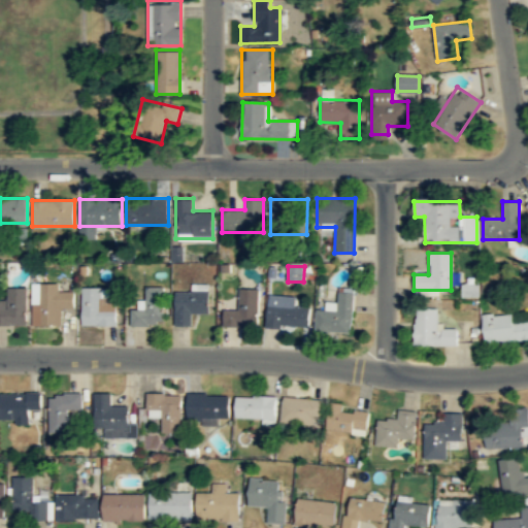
[(73,292),(58,292),(58,285),(33,285),(33,325),(61,326),(61,308),(73,309),(73,292)]
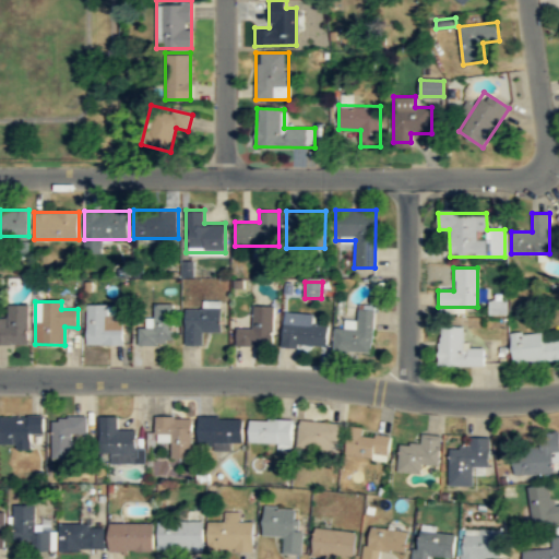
[(173,344),(173,304),(153,304),(153,325),(139,325),(139,344),(173,344)]
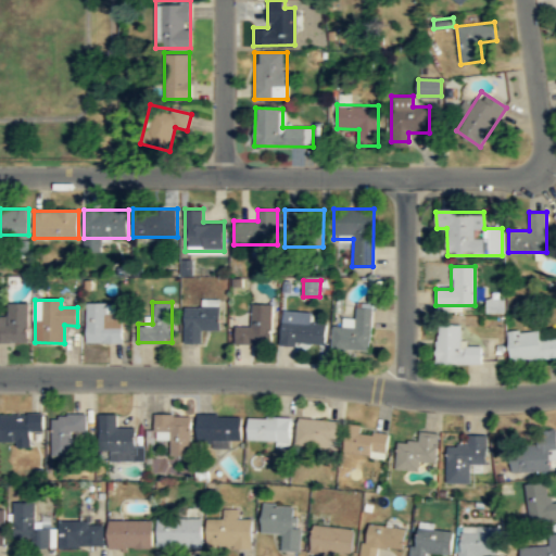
[(0,343),(27,343),(27,303),(7,303),(7,316),(0,316),(0,343)]
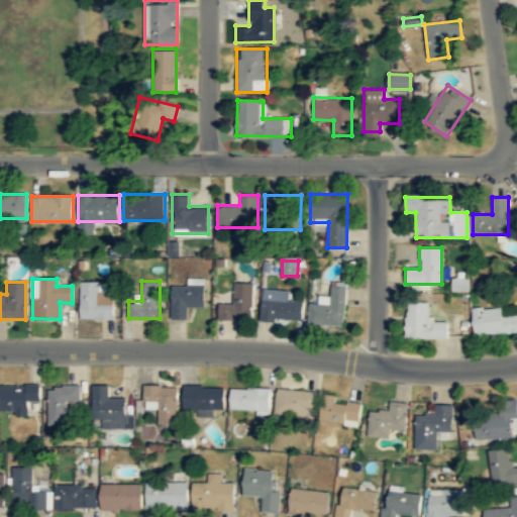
[(114,292),(105,292),(105,283),(81,283),(81,319),(114,319),(114,292)]
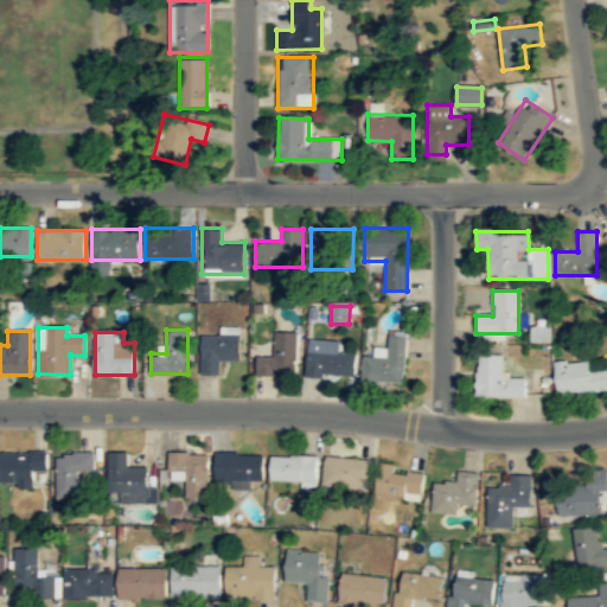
[(296,332),(274,332),(274,356),(257,356),(257,376),(296,376),(296,332)]
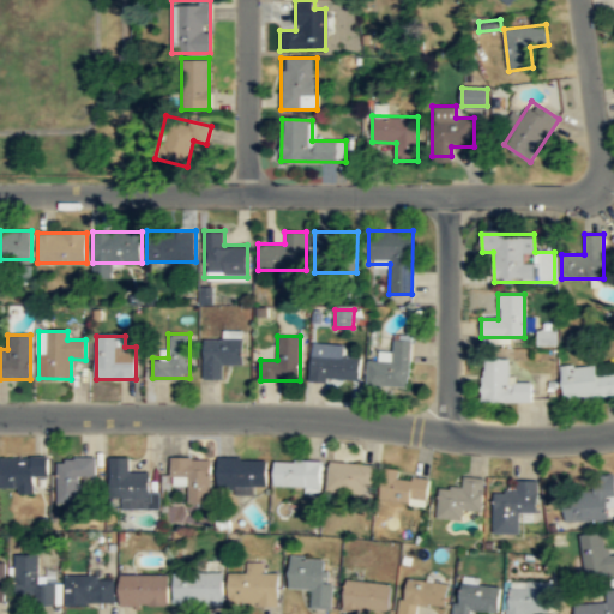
[(242,365),(242,337),(204,337),(204,378),(224,378),(224,365),(242,365)]
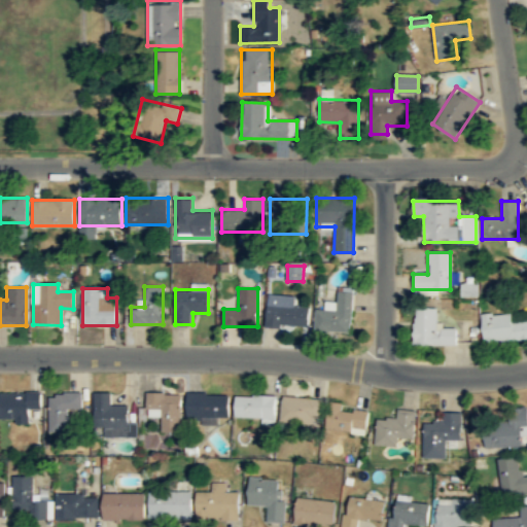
[(314,330),(351,332),(353,290),(337,289),(336,311),(315,309),(314,330)]
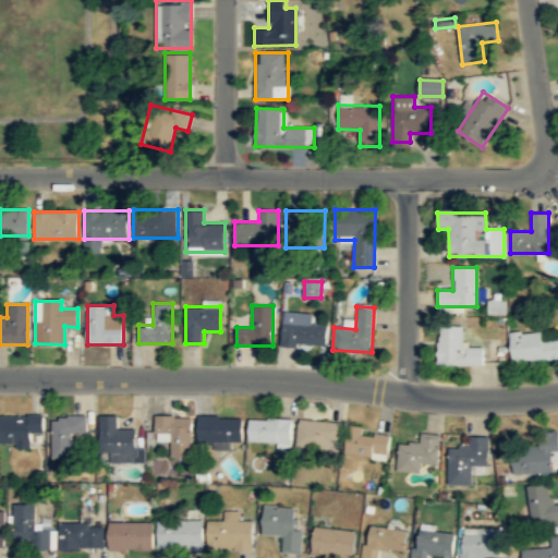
[(325,347),(326,325),(312,324),(312,314),(283,313),(281,344),(325,347)]
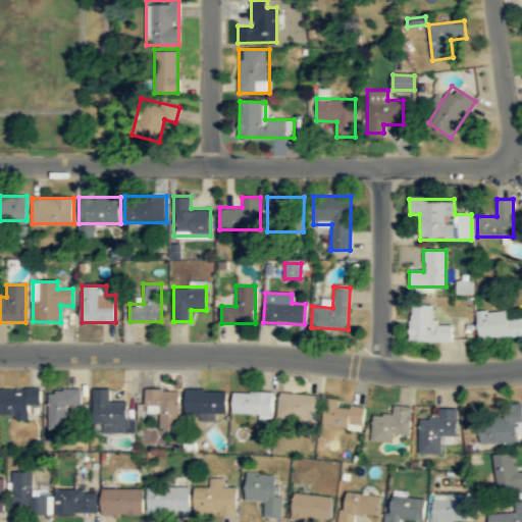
[(432,324),(432,306),(409,306),(409,342),(451,342),(451,324),(432,324)]
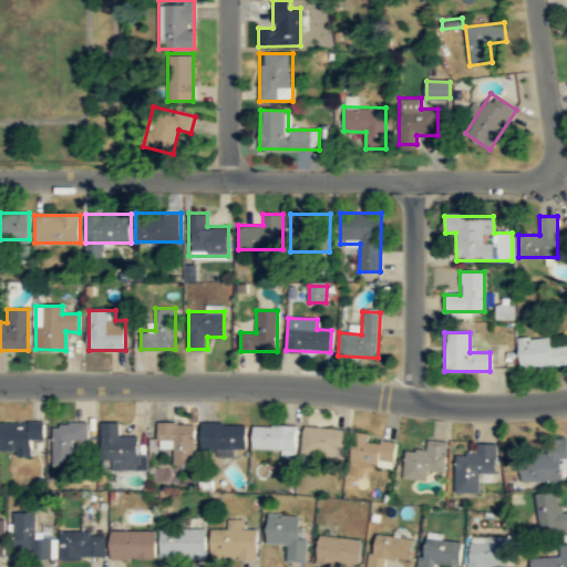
[(566,344),(550,346),(550,336),(518,338),(519,368),(566,364),(566,344)]
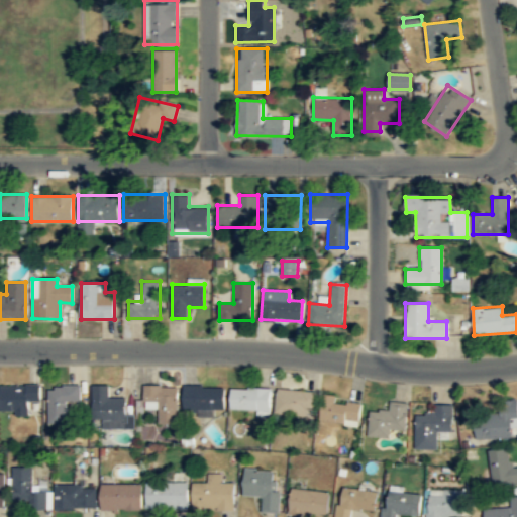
[(102,418),(102,428),(131,427),(131,416),(125,416),(125,396),(109,396),(108,384),(92,384),(92,418),(102,418)]
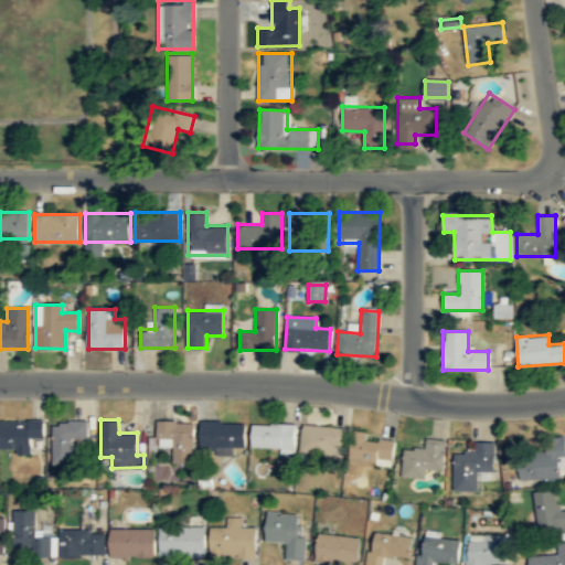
[(194,419),(158,419),(157,446),(172,446),(172,464),(194,464),(194,419)]
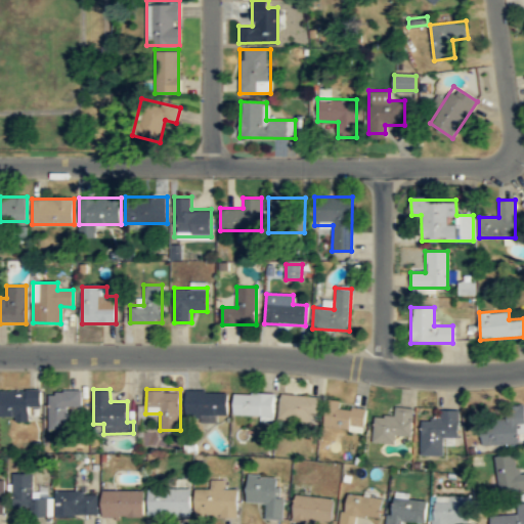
[(227,390),(185,390),(185,418),(227,418),(227,390)]
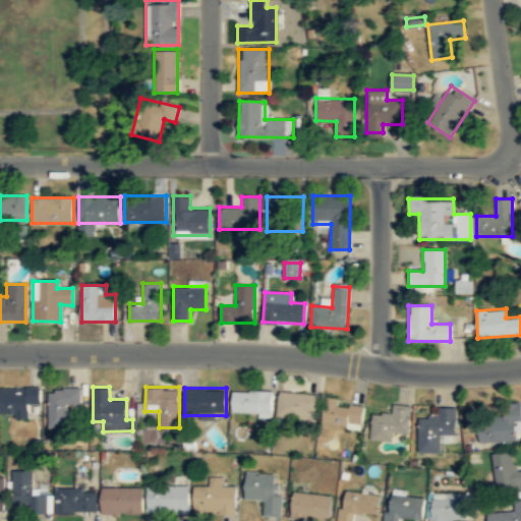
[(0,389),(0,415),(29,415),(29,405),(40,405),(40,389),(0,389)]
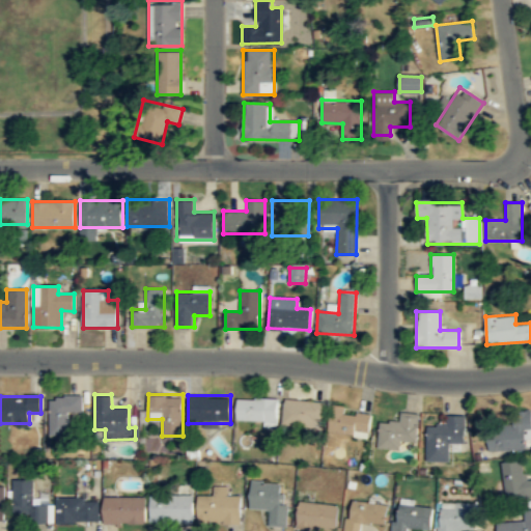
[(50,434),(68,434),(68,412),(82,412),(82,396),(50,396),(50,434)]
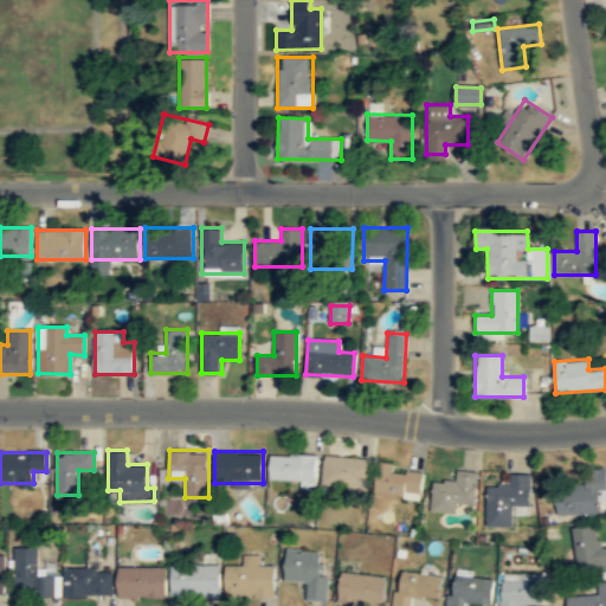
[(316,453),(270,453),(270,479),(302,479),(302,492),(316,492),(316,453)]
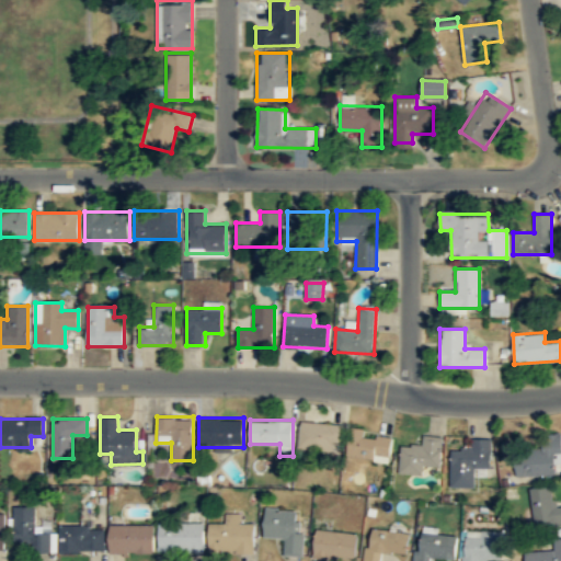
[(340,449),(340,422),(299,422),(299,449),(340,449)]
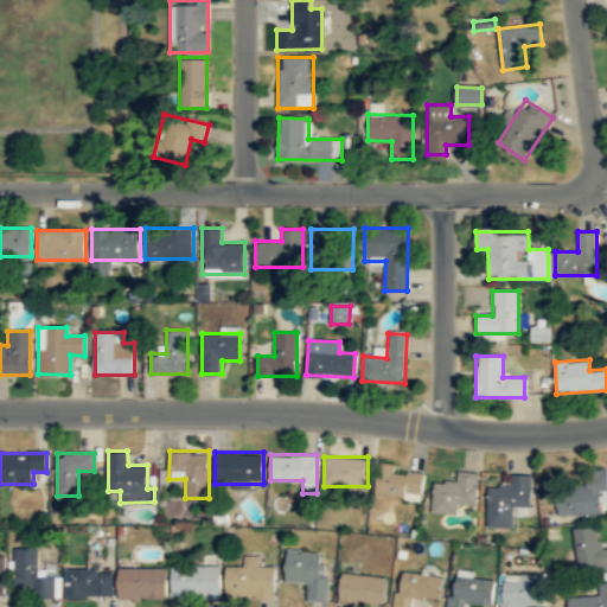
[(395,470),(395,464),(379,462),(377,493),(421,496),(423,472),(395,470)]
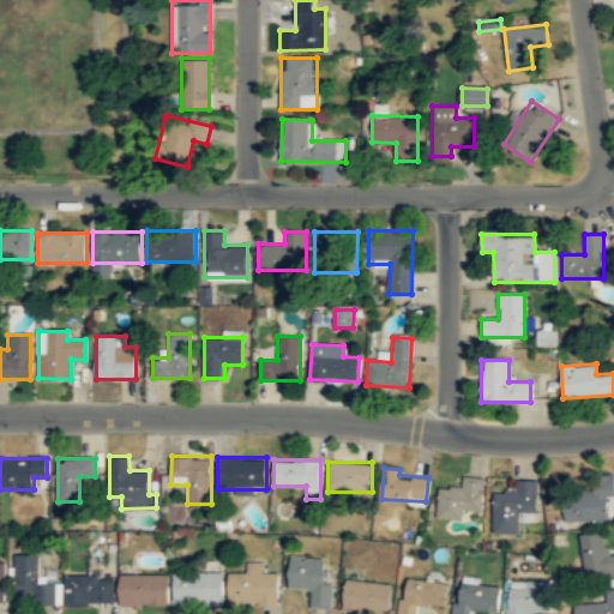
[(593,477),(594,492),(563,494),(565,522),(613,519),(612,476),(593,477)]
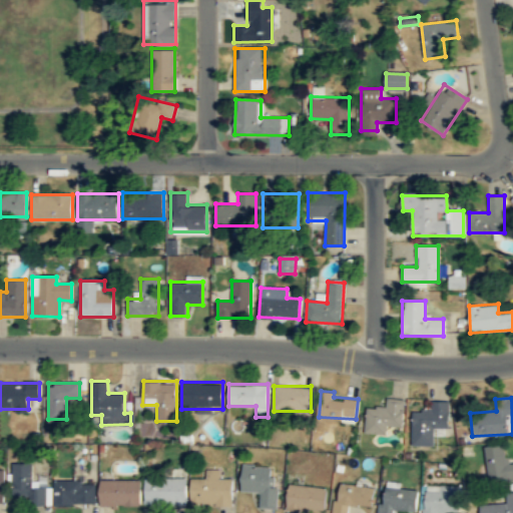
[(404,399),(386,399),(386,408),(367,407),(366,433),(387,434),(387,426),(403,427),(404,399)]
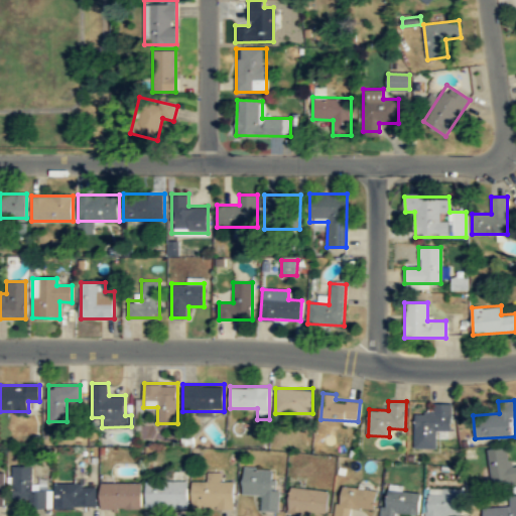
[(415,413),(414,448),(436,448),(437,430),(450,430),(452,403),(433,403),(432,413),(415,413)]
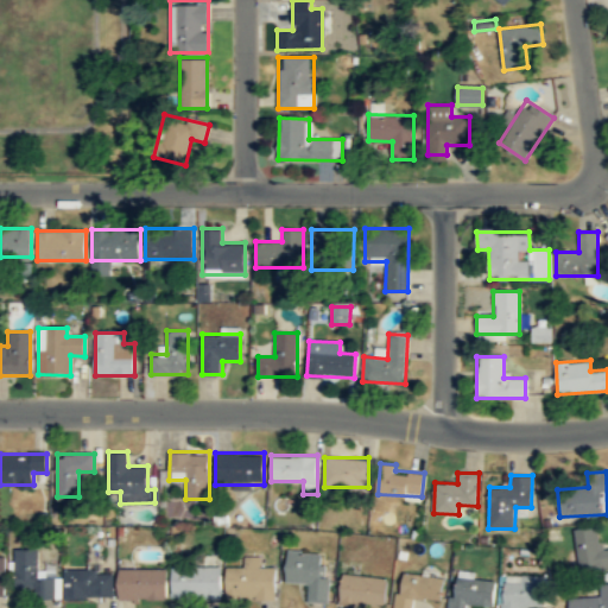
[(578,574),(607,569),(607,549),(602,550),(599,527),(574,531),(578,574)]
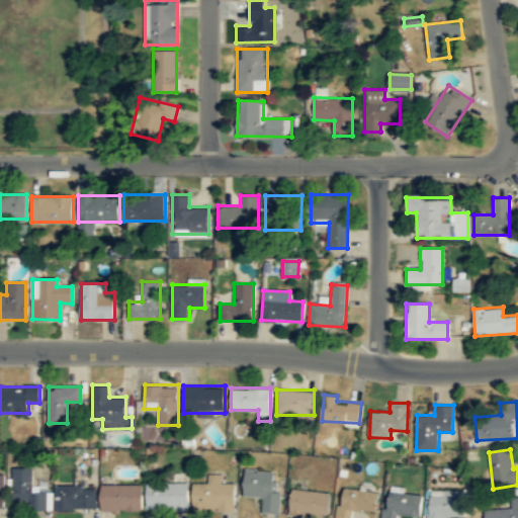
[(12,468),(13,509),(49,509),(48,492),(32,492),(32,468),(12,468)]
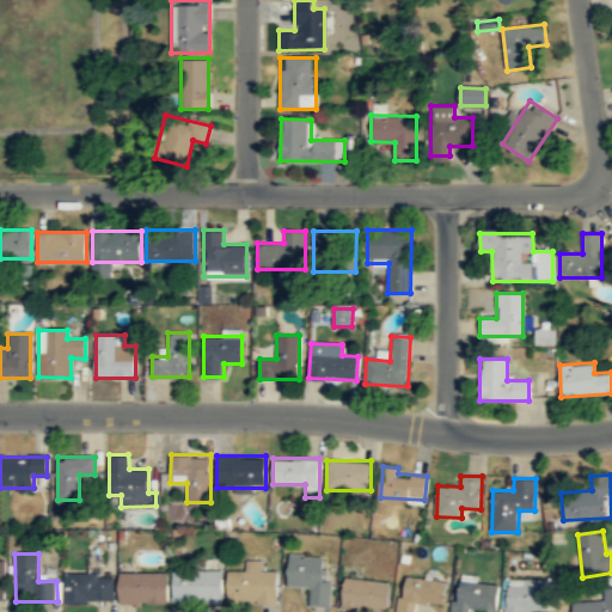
[(287,587),(310,587),(310,605),(329,606),(331,556),(288,555),(287,587)]
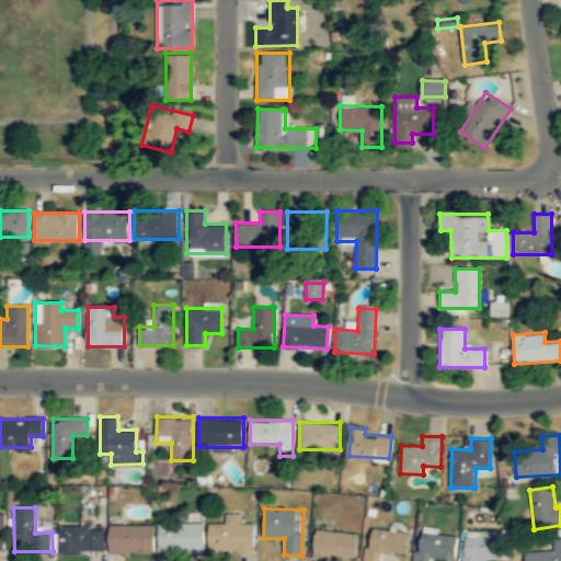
[(254,523),(240,523),(240,516),(209,516),(209,552),(254,552),(254,523)]
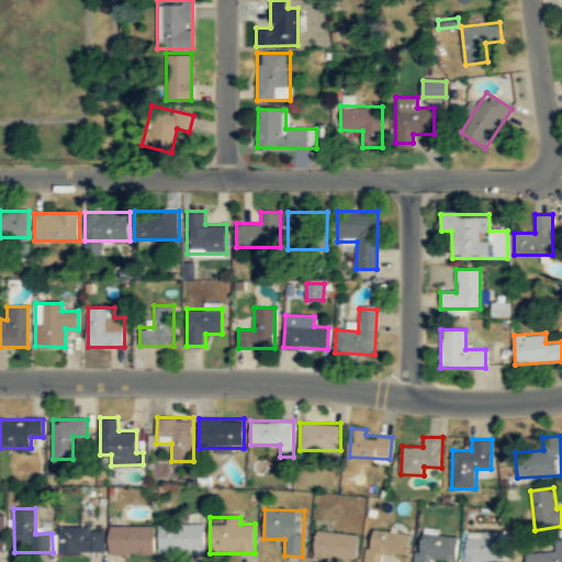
[(205,523),(159,523),(159,551),(205,551),(205,523)]
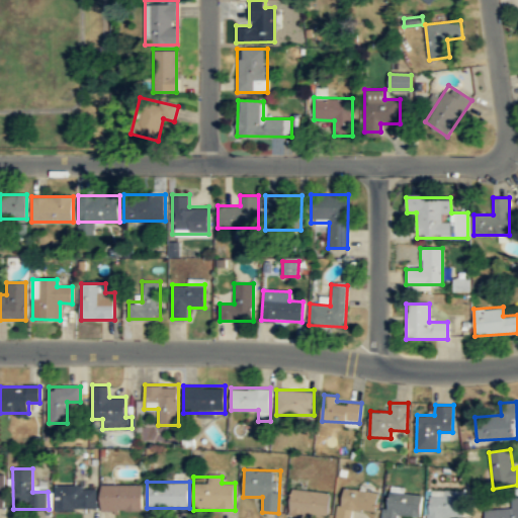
[(142,510),(142,485),(100,485),(100,510),(142,510)]
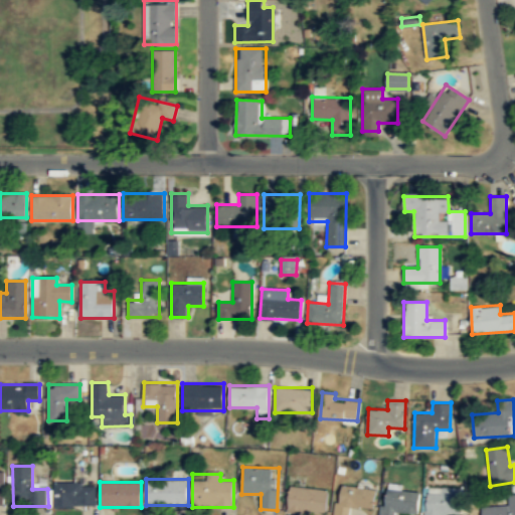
[(96,506),(96,483),(54,483),(54,506),(96,506)]
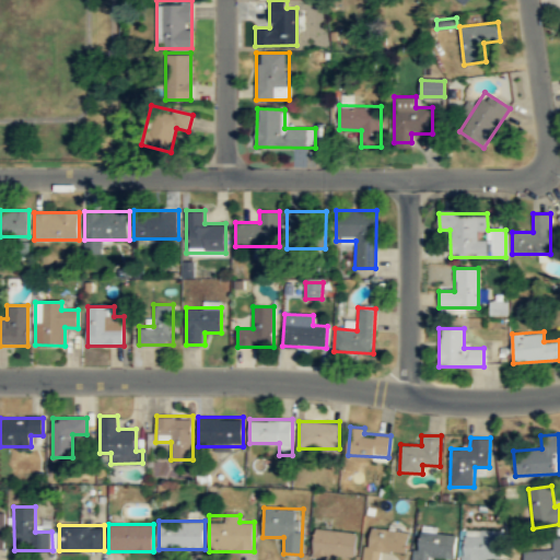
[(380,559),(381,551),(406,552),(408,528),(365,526),(363,559),(380,559)]
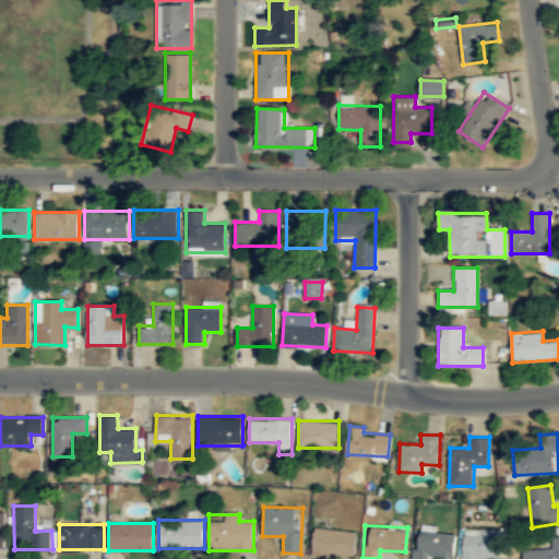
[(356,530),(313,527),(312,556),(355,557),(356,530)]
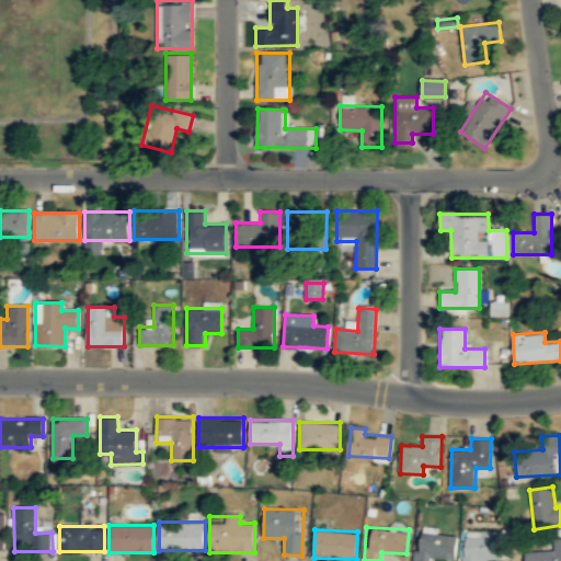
[(502,560),(503,530),(464,529),(462,560),(502,560)]
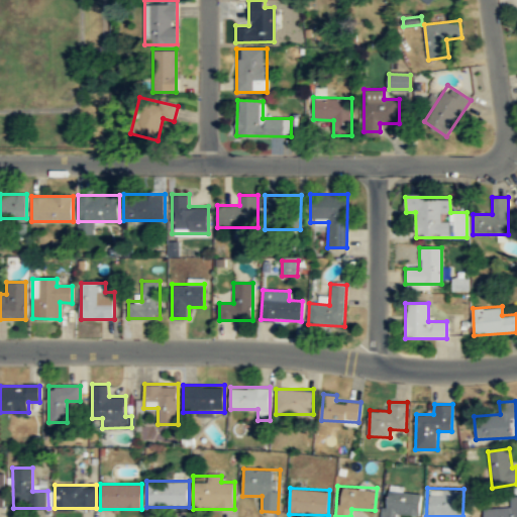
[(420,492),(383,490),(382,516),(397,516),(398,513),(419,514),(420,492)]
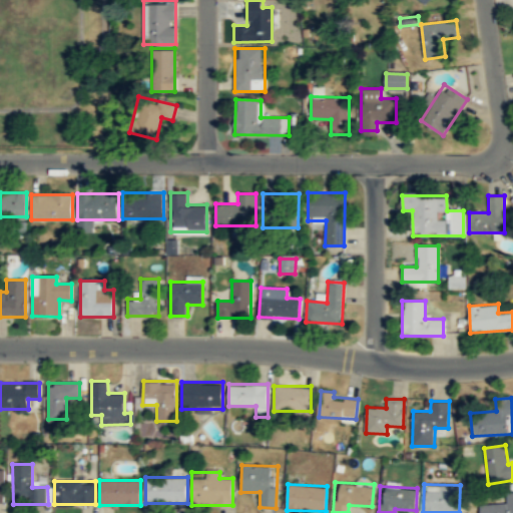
[(512,512),(512,491),(507,492),(507,503),(479,504),(479,512),(512,512)]
